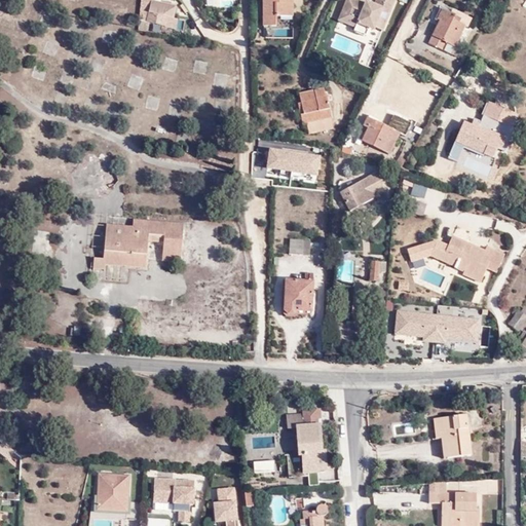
[(141,0),(139,16),(148,19),(148,23),(166,27),(167,19),(174,19),(176,6),(151,1),(150,0),(141,0)]
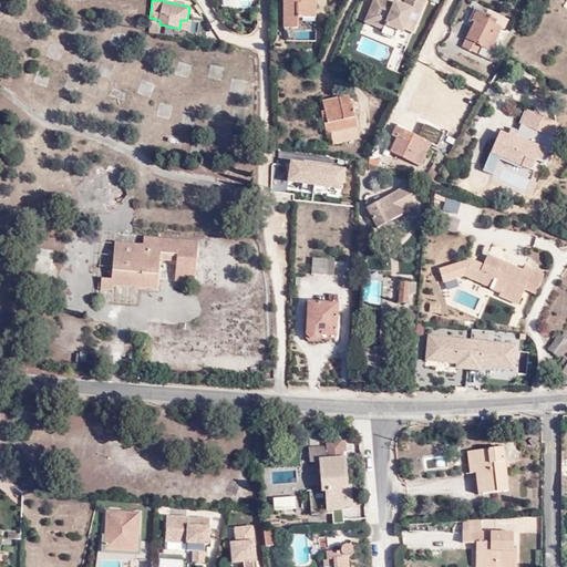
[(285,0),(286,28),(299,28),(300,23),(317,23),(316,0),(285,0)]
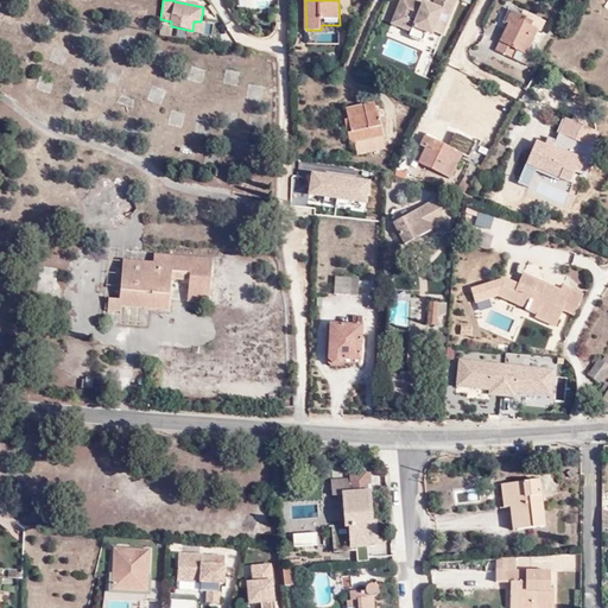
[(456,0),(432,0),(431,4),(429,8),(420,4),(411,0),(404,0),(401,6),(397,5),(393,14),(396,16),(392,25),(409,32),(411,27),(425,33),(431,36),(434,31),(442,35),(456,0)]
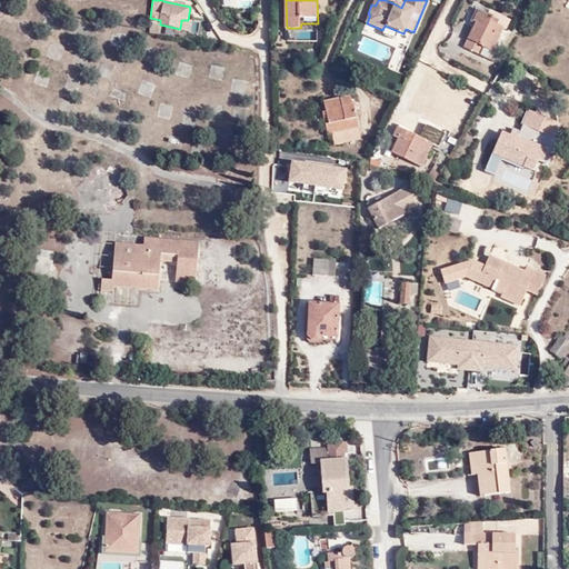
[(465,46),(487,57),(491,48),(496,38),(501,41),(510,25),(486,12),(487,10),(477,6),(470,20),(476,22),(465,46)]
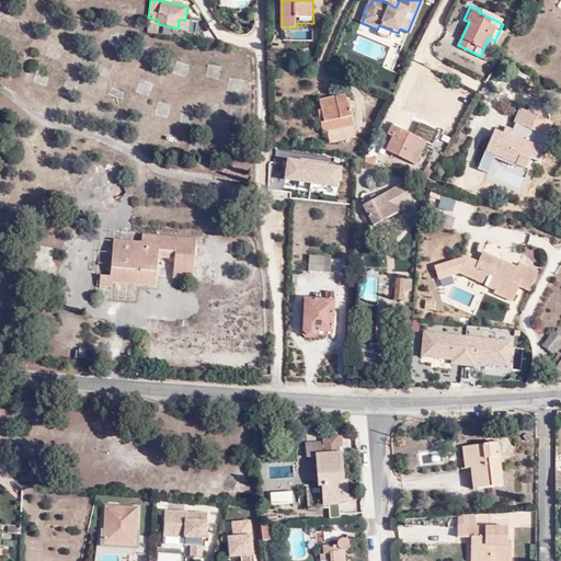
[(379,25),(377,30),(376,32),(389,37),(392,31),(379,25)]
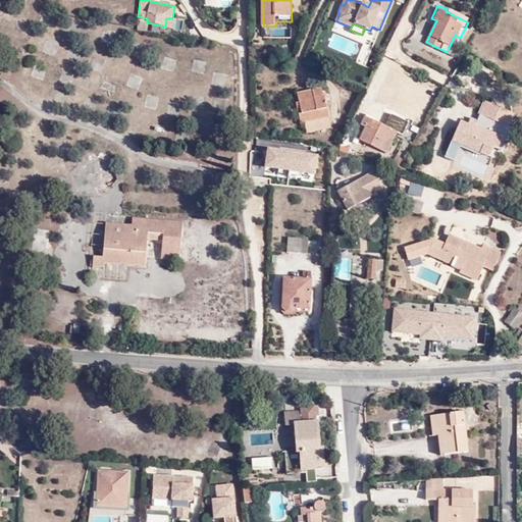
[(459,48),(451,44),(447,52),(455,56),(459,48)]
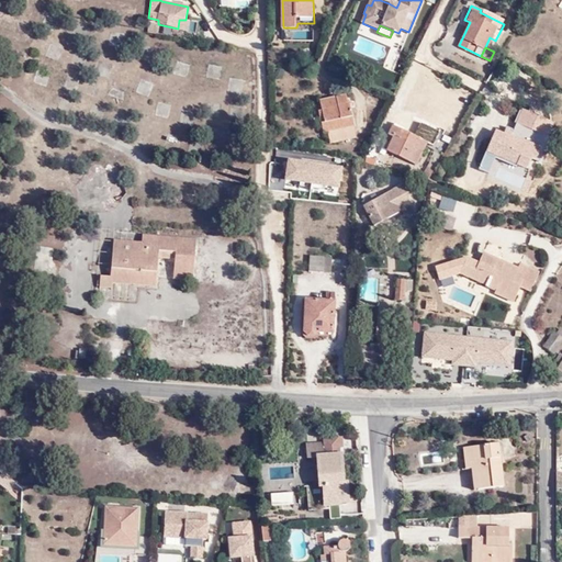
[(349,93),(324,97),(327,120),(324,120),(325,131),(329,131),(332,141),(340,139),(338,128),(356,126),(351,100),(350,101),(349,93)]
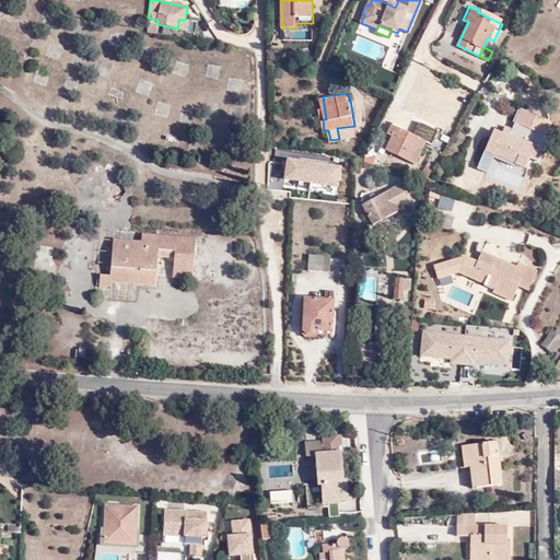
[(337,128),(339,139),(357,137),(354,126),(337,128)]
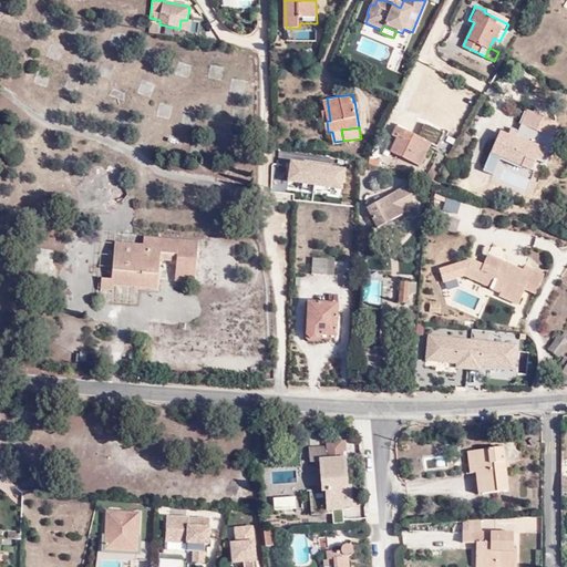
[(439,135),(425,130),(422,137),(397,127),(393,136),(398,138),(392,152),(422,165),(432,142),(435,144),(439,135)]
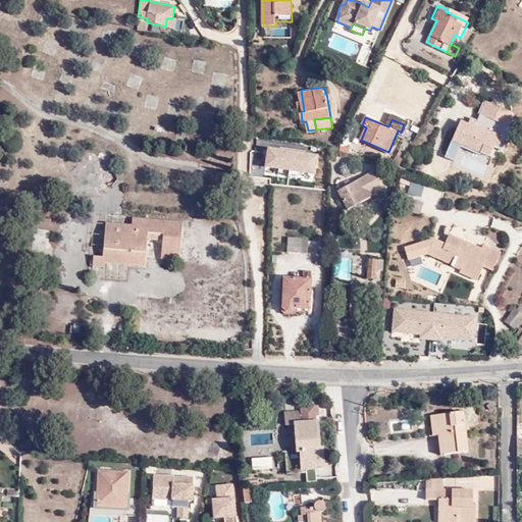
[(478,127),(462,121),(453,144),(481,156),(483,154),(491,157),(493,152),(500,148),(505,138),(492,134),(491,134),(477,127),(478,127)]
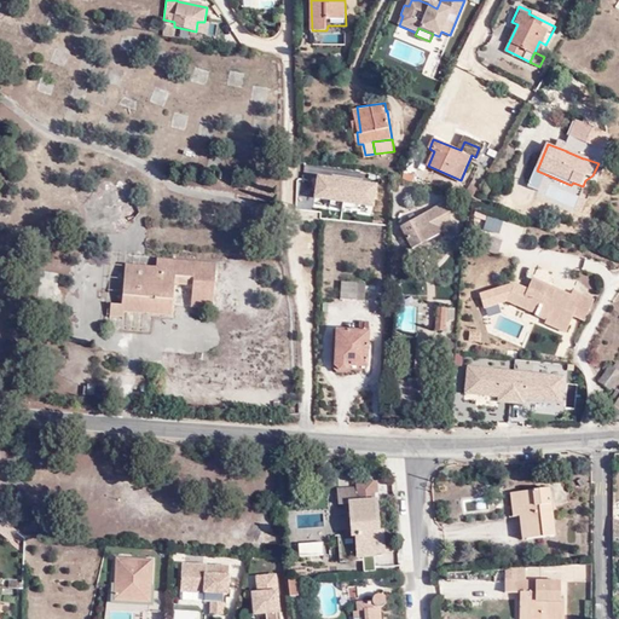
[(466,192),(474,197),(482,184),(473,180),(466,192)]
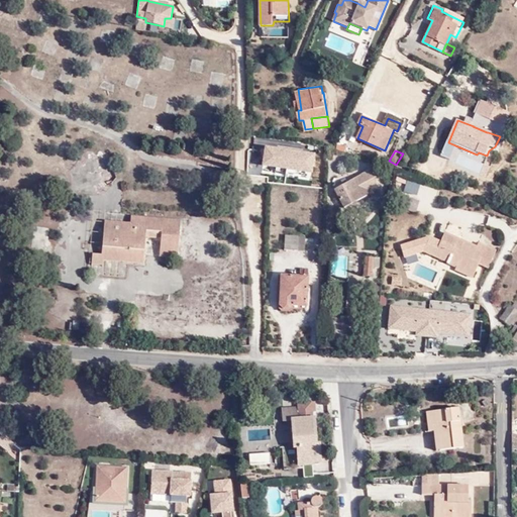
[(268,157),(259,157),(259,171),(265,171),(265,166),(268,166),(268,157)]
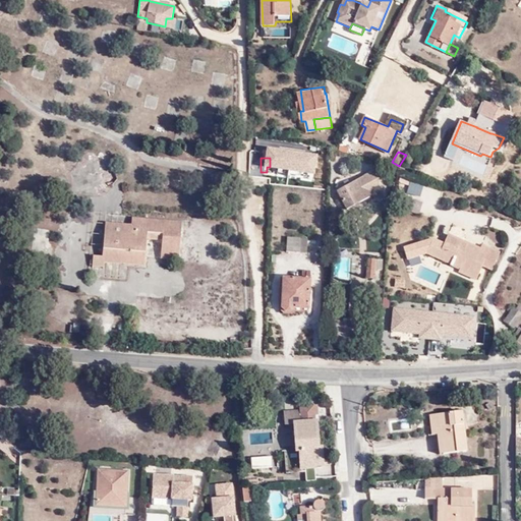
[(367,177),(338,190),(347,209),(375,197),(367,177)]
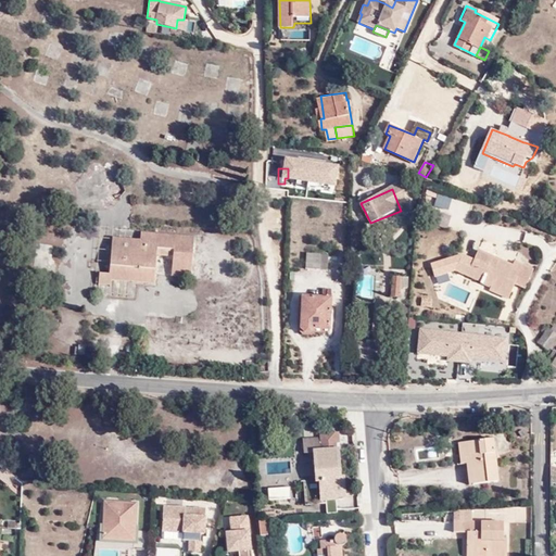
[(456,218),(432,211),(428,225),(452,232),(456,218)]
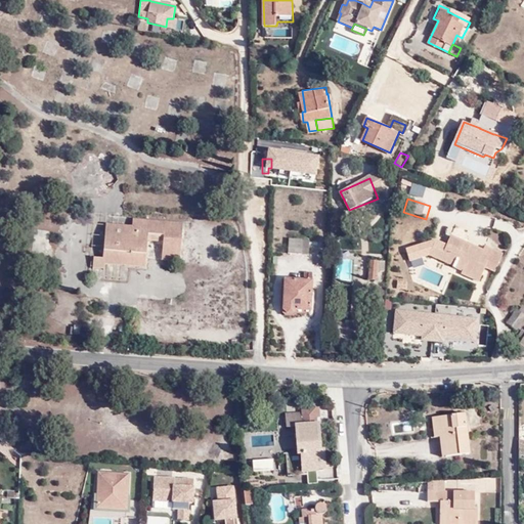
[(91,258),(90,269),(102,270),(103,265),(124,266),(144,268),(146,242),(162,243),(161,262),(178,263),(181,224),(131,220),(130,227),(103,225),(101,259),(91,258)]
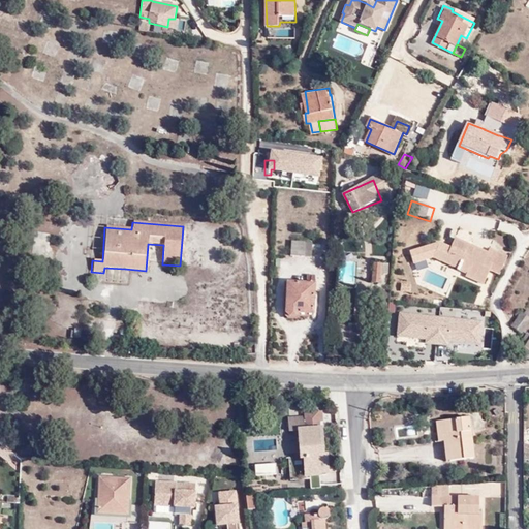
[(102,261),(104,227),(95,226),(92,260),(102,261)]
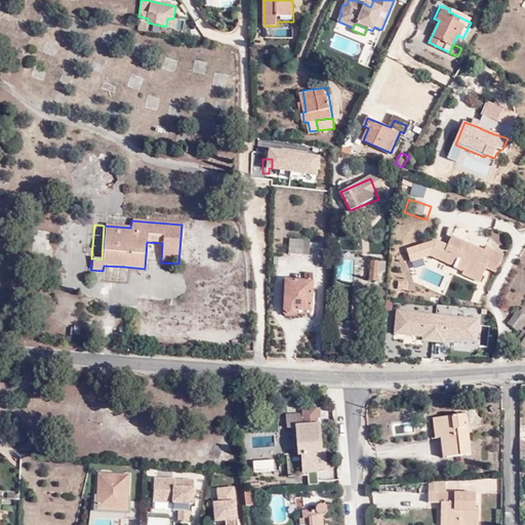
[(406,226),(400,225),(398,239),(405,239),(406,226)]
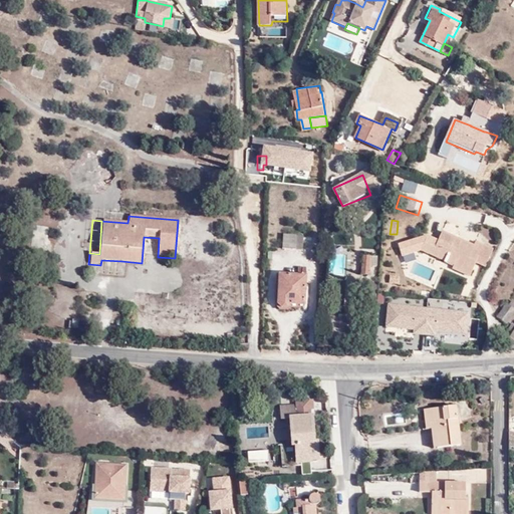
[(476,245),(444,231),(440,241),(430,237),(423,251),(434,255),(433,256),(456,266),(454,269),(472,277),(478,263),(487,267),(495,249),(478,241),(476,245)]
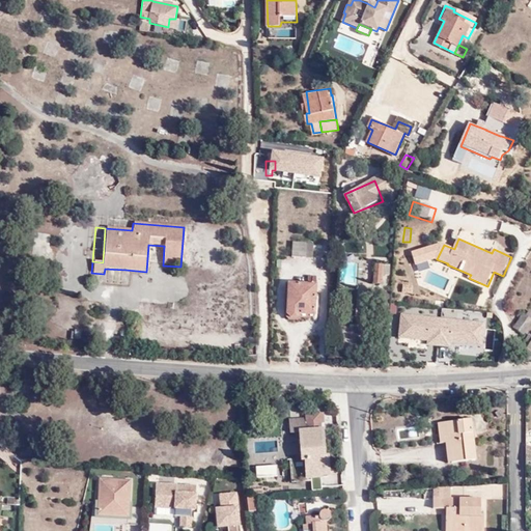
[(292,256),(302,256),(302,241),(292,241),(292,256)]
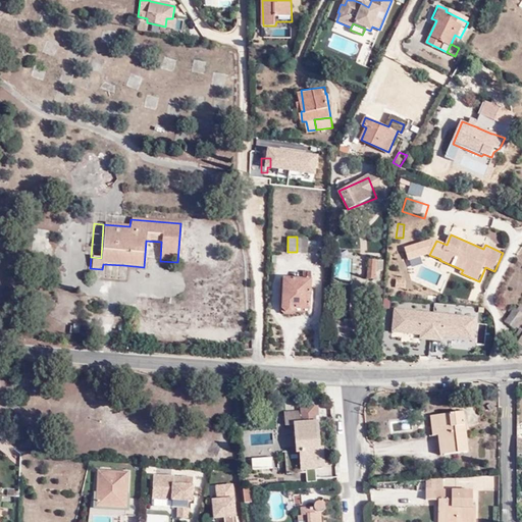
[(311,253),(311,237),(297,237),(297,252),(311,253)]
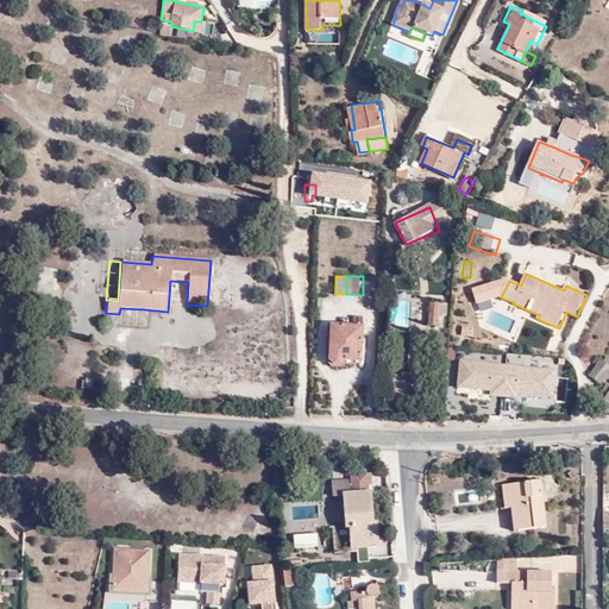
[(438,326),(439,315),(440,305),(432,303),(429,325),(438,326)]
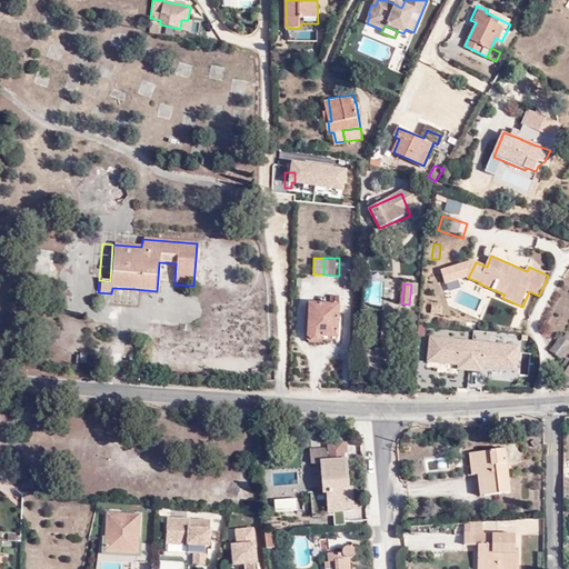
[(112,288),(111,293),(98,292),(98,299),(133,301),(135,289),(112,288)]
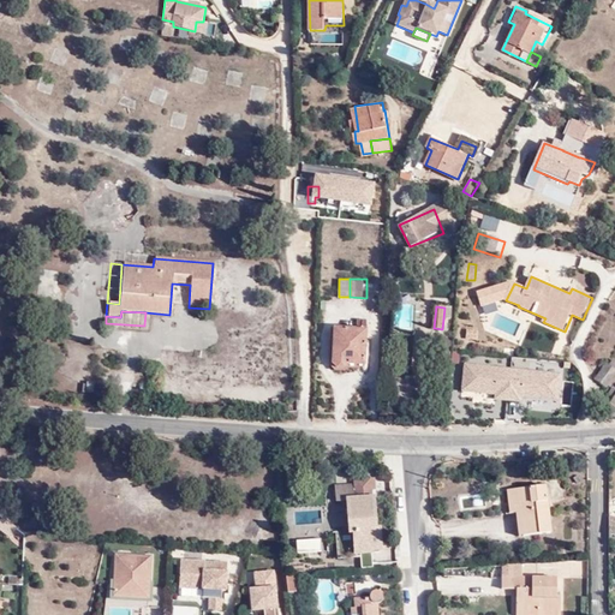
[(357,332),(334,330),(333,368),(338,371),(346,371),(350,366),(366,368),(366,322),(357,322),(357,332)]
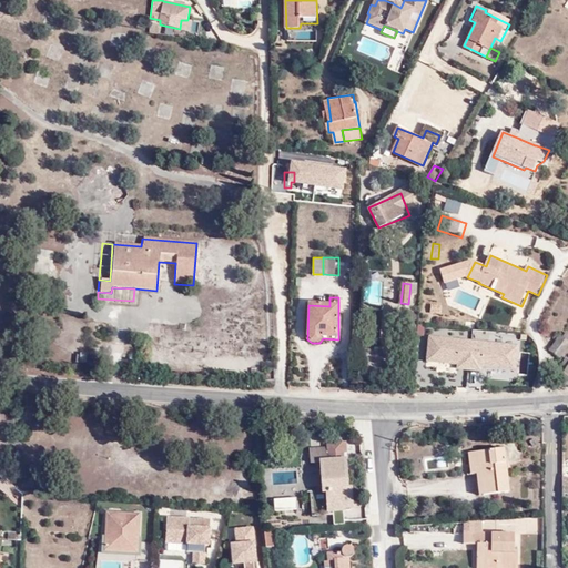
[(567,333),(565,337),(561,335),(551,352),(563,359),(567,350),(567,333)]
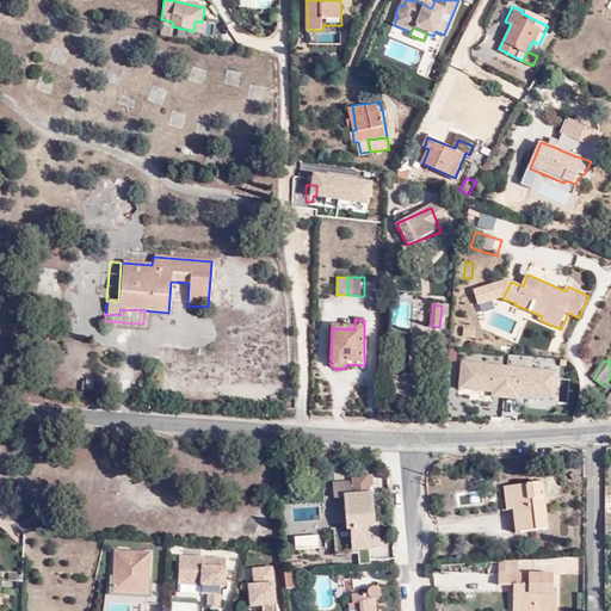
[(557,369),(461,360),(457,393),(518,400),(518,394),(554,397),(557,369)]
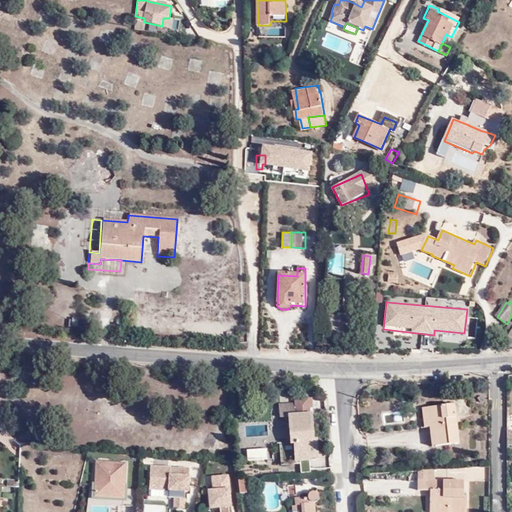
[(312,395),(296,396),(297,416),(291,417),(293,440),(283,441),(284,461),(309,460),(308,456),(317,455),(317,441),(313,441),(311,409),(314,408),(312,395)]
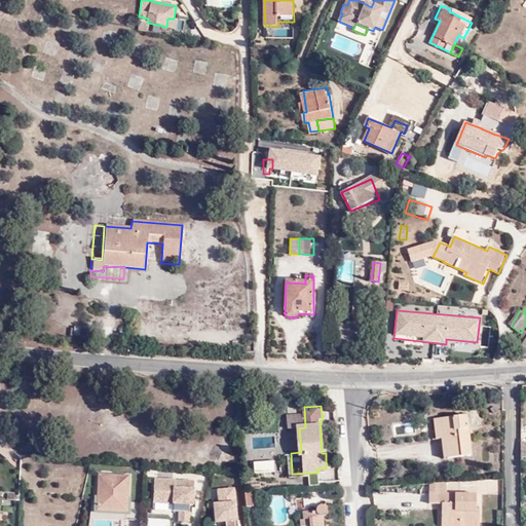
[(465,415),(442,417),(443,430),(445,429),(446,436),(441,436),(443,458),(471,455),(465,415)]
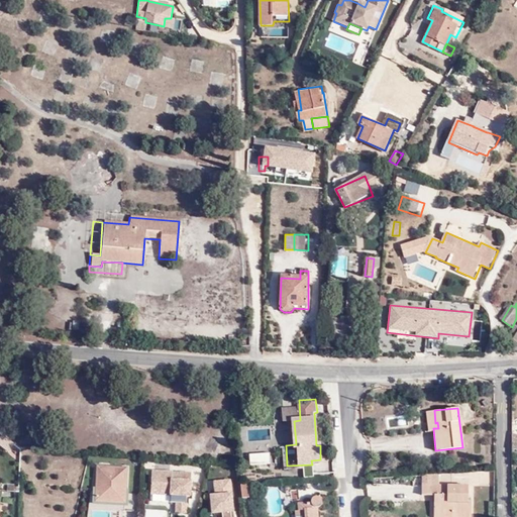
[(437,422),(435,423),(434,410),(426,411),(428,429),(433,428),(438,428),(437,422)]
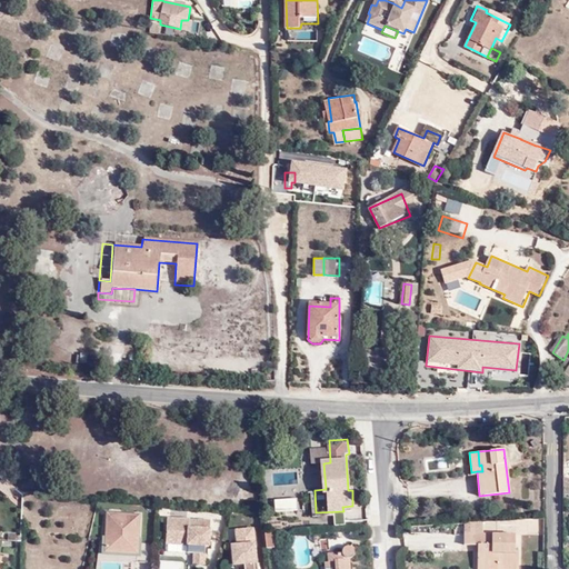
[(275,497),(275,511),(298,510),(298,496),(275,497)]
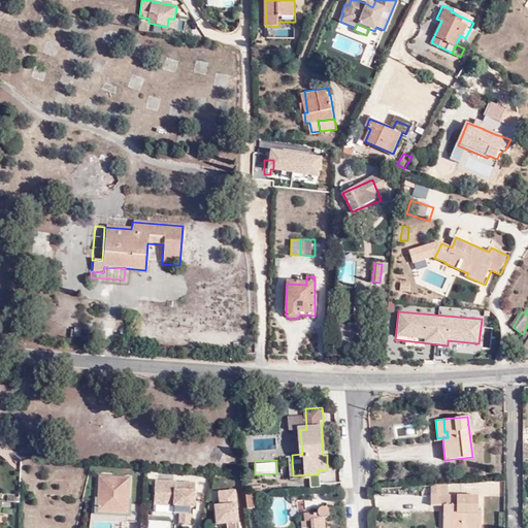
[(130,475),(98,474),(97,510),(128,513),(130,475)]
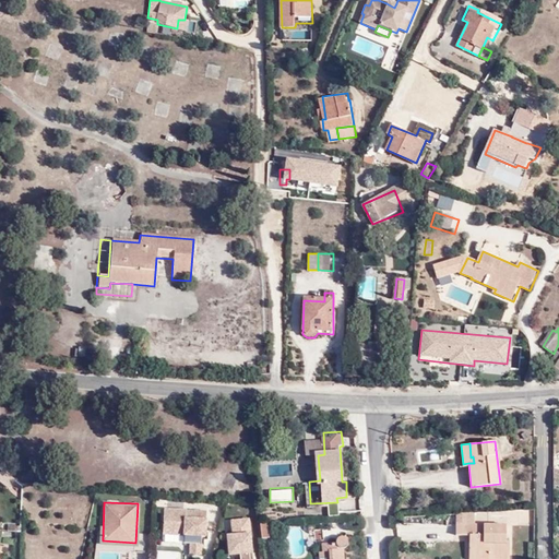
[(207,510),(165,507),(164,539),(189,543),(189,552),(202,554),(203,535),(207,535),(207,510)]
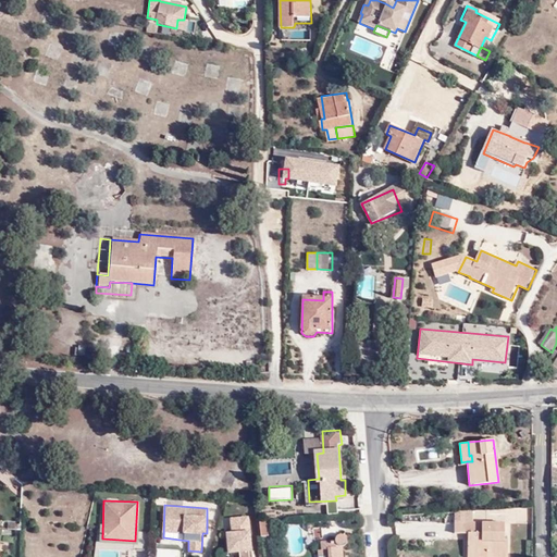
[(458,512),(458,522),(478,523),(478,514),(458,512)]
